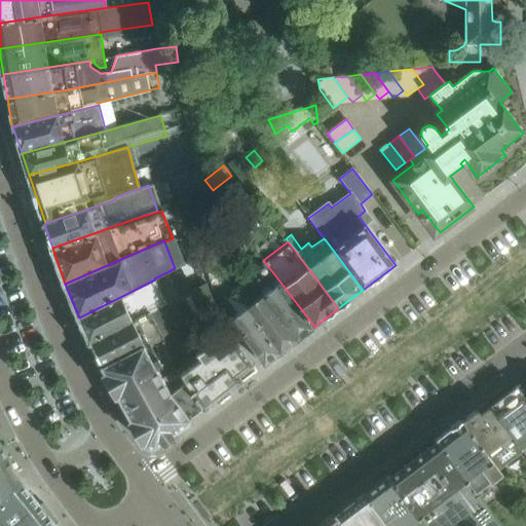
[(219,264),(214,255),(202,261),(208,270),(219,264)]
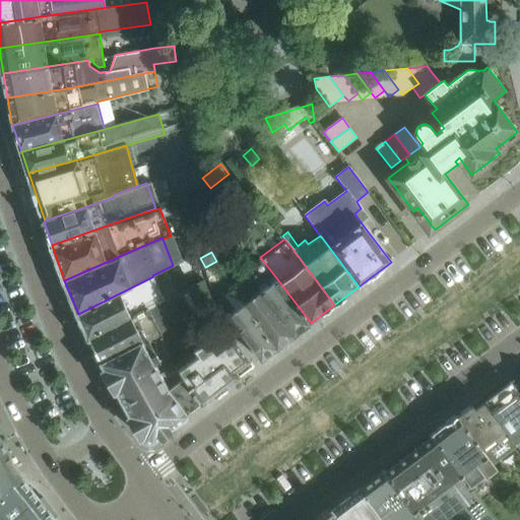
[(311,323),(271,271),(260,257),(243,270),(250,279),(259,291),(260,290),(295,335),(311,323)]
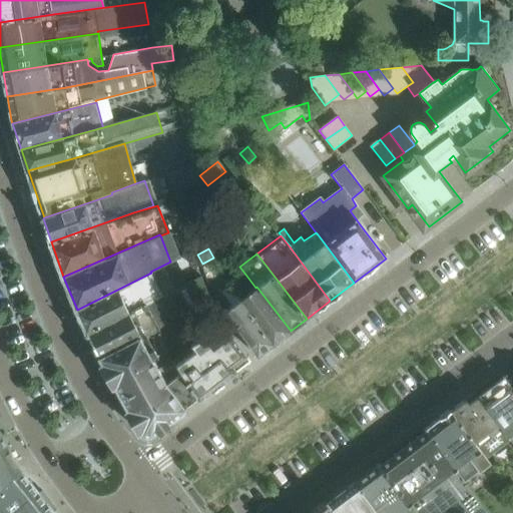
[(88,333),(149,303),(149,301),(161,295),(151,273),(77,310),(87,334),(88,333)]
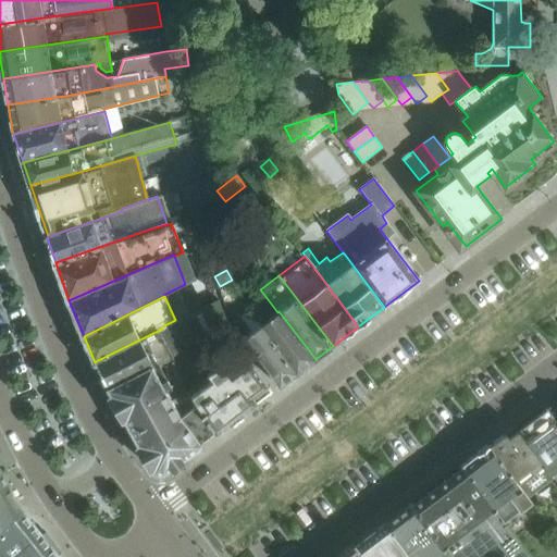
[(172,348),(205,332),(206,335),(229,324),(220,299),(194,311),(185,316),(186,317),(163,329),(162,329),(96,361),(104,382),(108,386),(151,364),(174,353),(172,348)]
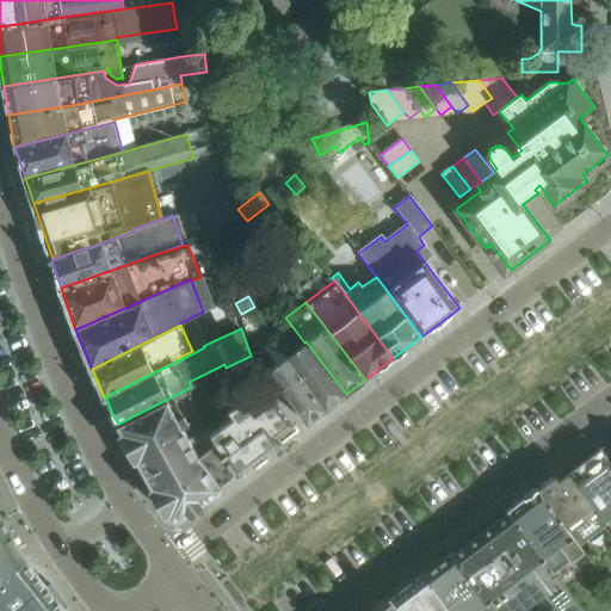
[(294,328),(284,335),(295,350),(288,356),(327,408),(346,394),(306,341),(304,343),(294,328)]
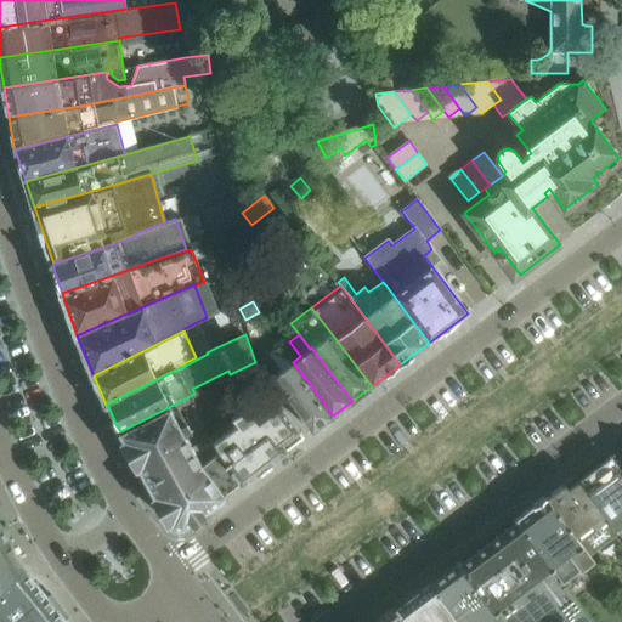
[(269,356),(260,363),(271,378),(311,431),(333,416),(293,362),(289,365),(278,349),(269,356)]
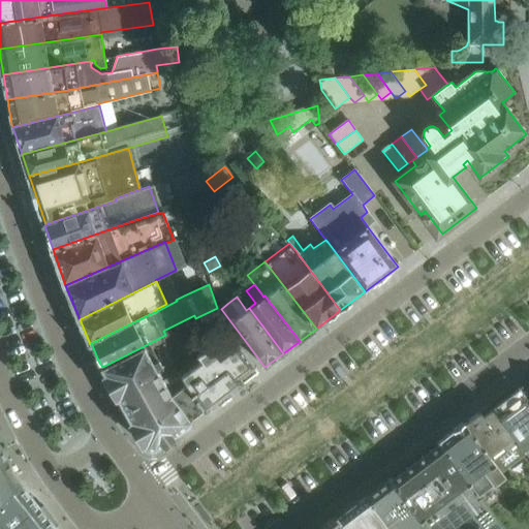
[(209,344),(194,315),(163,331),(165,335),(144,346),(102,367),(110,380),(109,380),(117,394),(152,375),(158,372),(156,370),(209,344)]
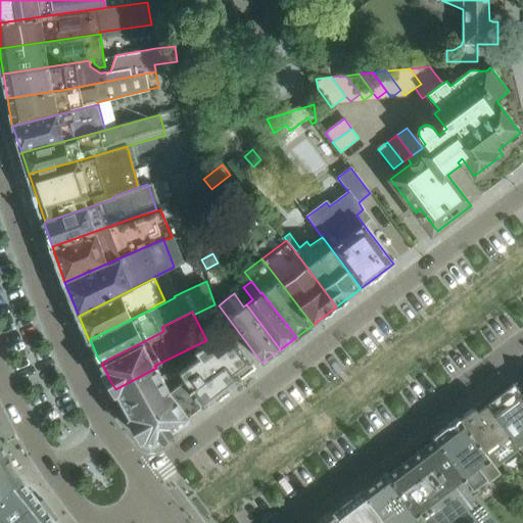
[(229,388),(241,378),(240,377),(254,366),(235,340),(223,348),(211,347),(207,342),(194,350),(199,358),(195,360),(190,352),(183,358),(188,365),(177,372),(183,381),(176,386),(196,413),(215,398),(216,398),(217,397),(216,396),(216,394),(225,388),(227,388),(227,389),(228,389),(229,388)]
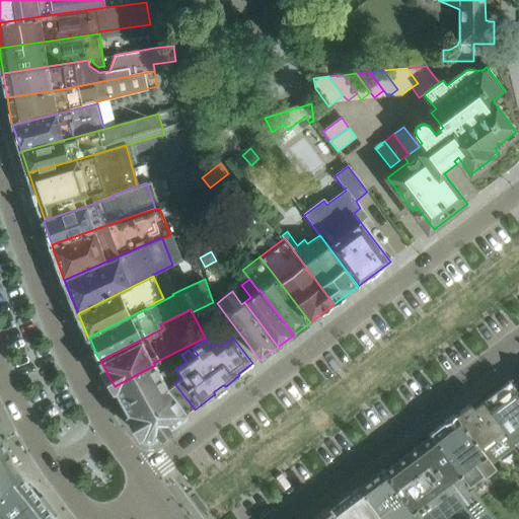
[(163,391),(149,368),(115,386),(116,389),(117,388),(132,416),(163,391)]
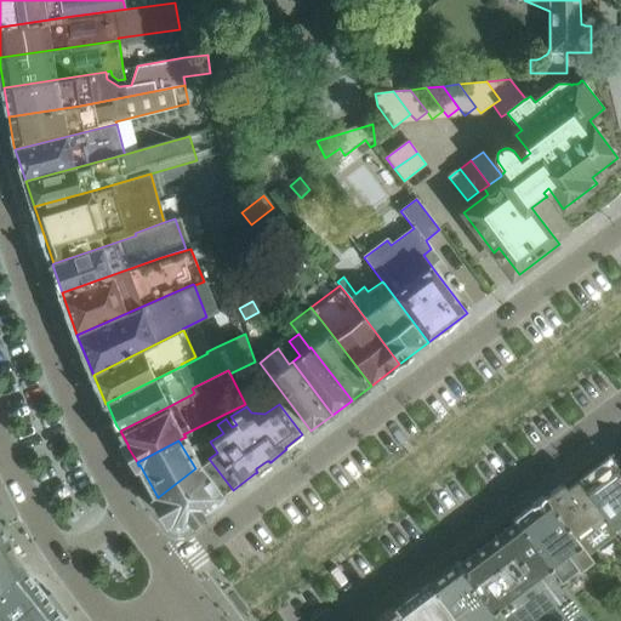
[(233,490),(209,459),(195,468),(158,497),(155,499),(169,522),(170,522),(172,527),(183,528),(233,490)]
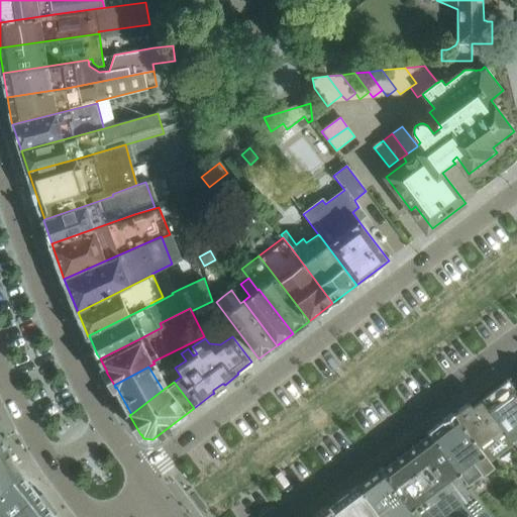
[(516,398),(511,391),(509,388),(507,390),(503,389),(496,394),(496,398),(486,406),(513,442),(516,446),(516,398)]
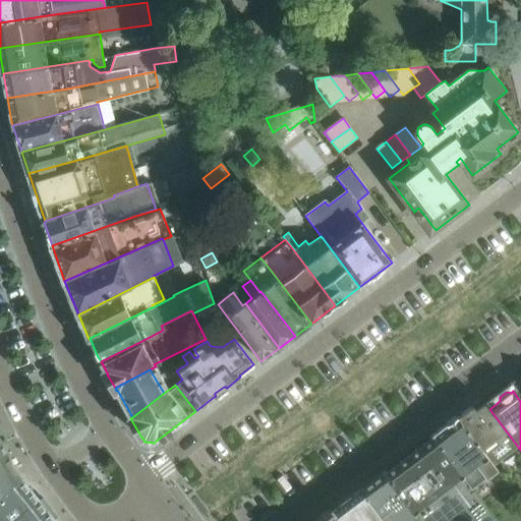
[(517,446),(489,409),(481,399),(457,417),(456,417),(491,465),(493,464),(517,446)]
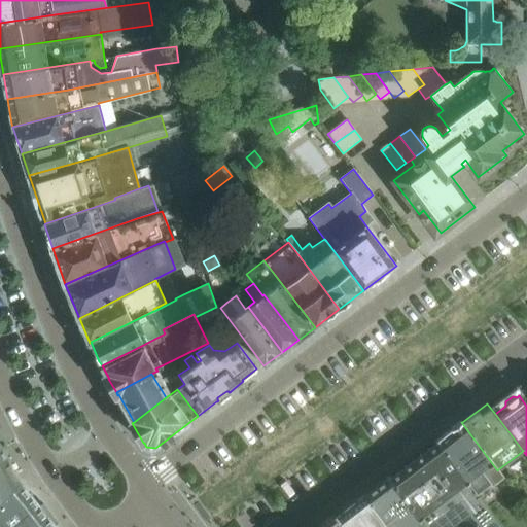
[(497,470),(461,422),(436,441),(477,494),(478,493),(490,485),(491,487),(503,476),(498,469),(497,470)]
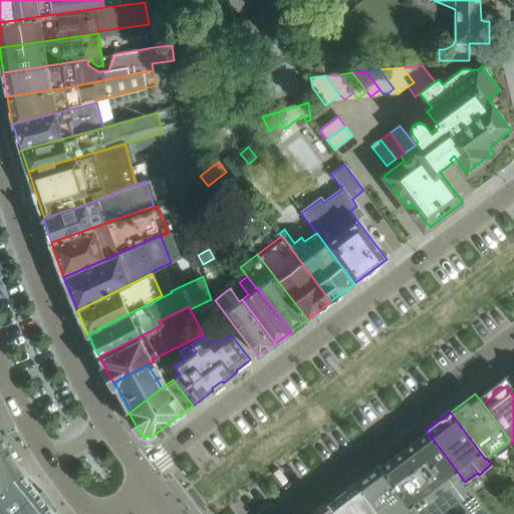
[(465,482),(426,430),(377,466),(410,508),(414,513),(491,513),(466,481),(465,482)]
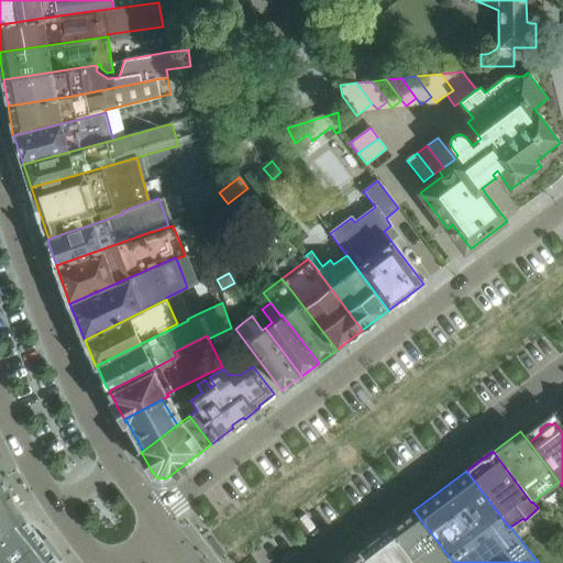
[(0,534),(23,517),(7,487),(0,492),(0,534)]
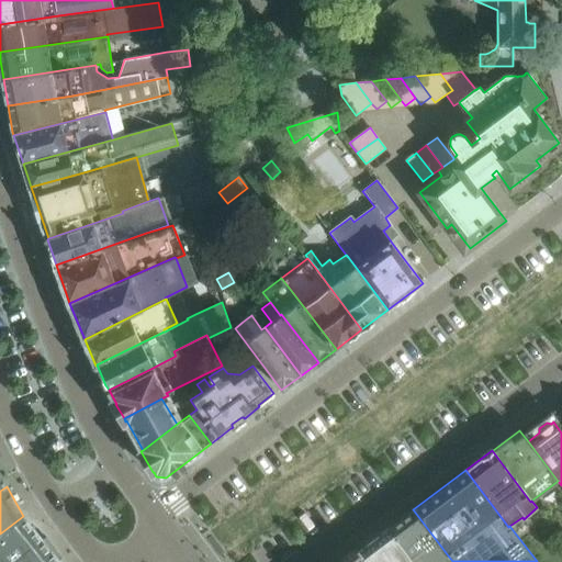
[(439,561),(448,555),(413,509),(389,528),(414,561),(439,561)]
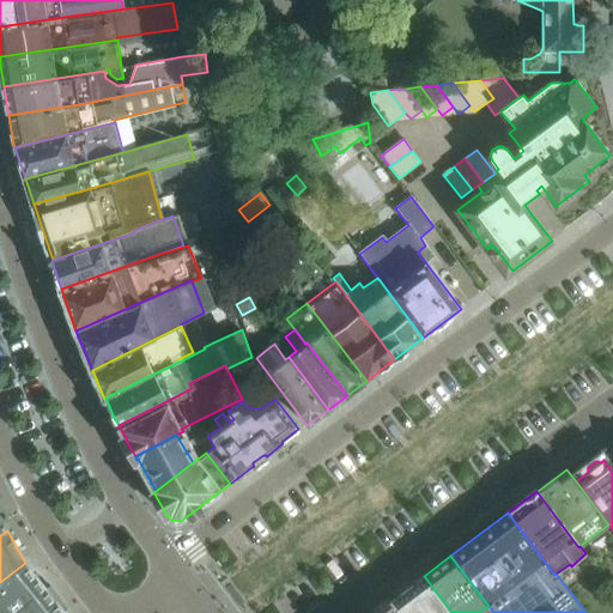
[(0,612),(10,612),(44,587),(25,563),(0,582),(0,612)]
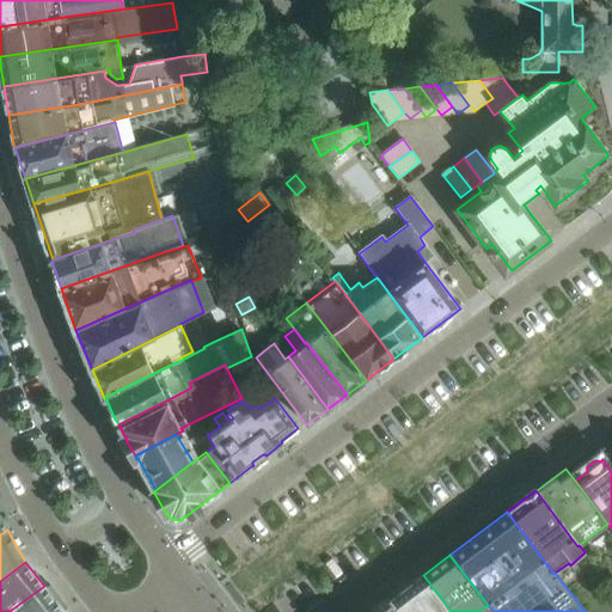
[(451,611),(423,575),(389,600),(387,600),(396,611),(451,611)]
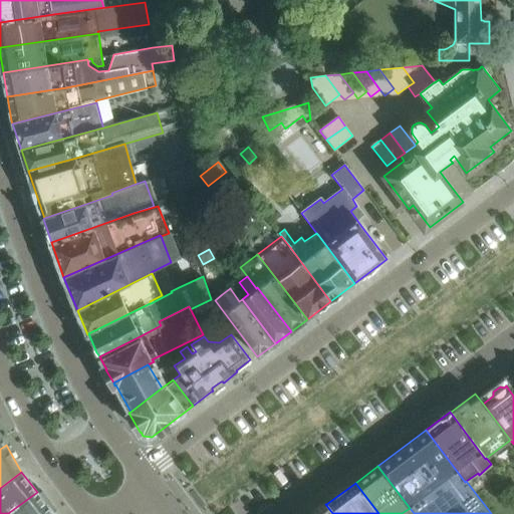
[(54,513),(37,492),(8,513),(54,513)]
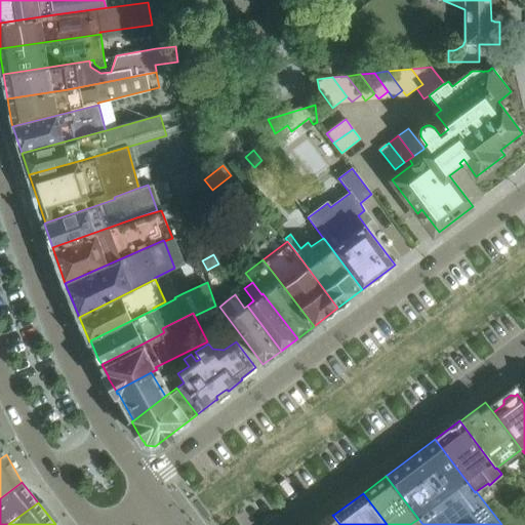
[(339,524),(332,515),(321,524),(319,524),(339,524)]
